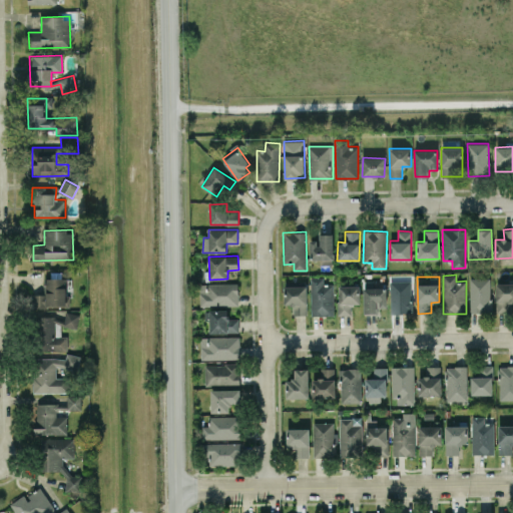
[(69,307),(70,296),(66,296),(66,279),(45,278),(45,295),(32,295),(32,307),(69,307)]
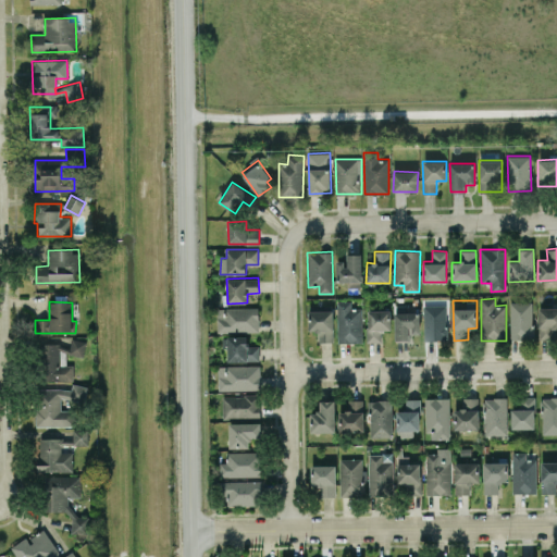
[(338,343),(362,342),(361,308),(351,309),(351,301),(337,301),(338,343)]
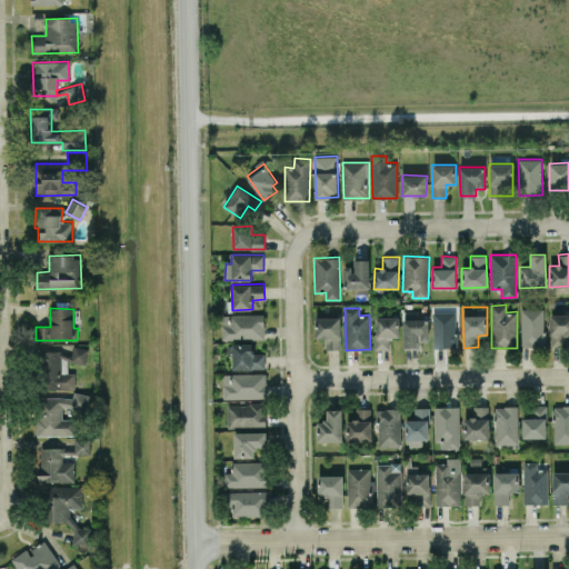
[(521,346),(545,346),(543,308),(520,308),(521,346)]
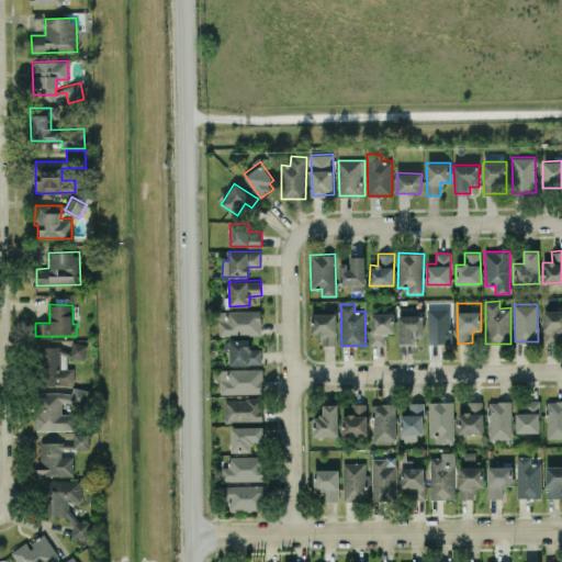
[(427,307),(427,343),(450,343),(449,307),(427,307)]
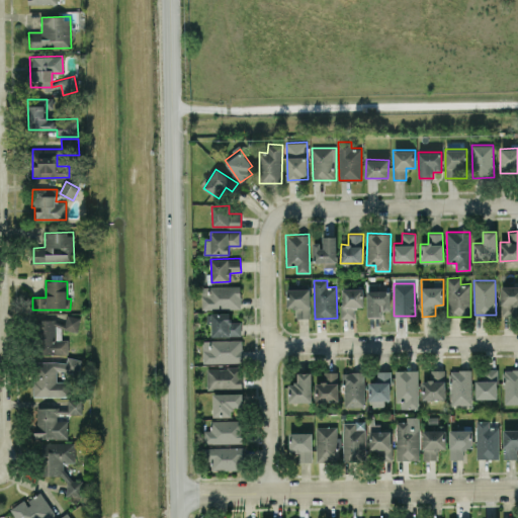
[(366,316),(380,316),(381,310),(390,310),(391,290),(379,289),(379,285),(367,284),(366,316)]
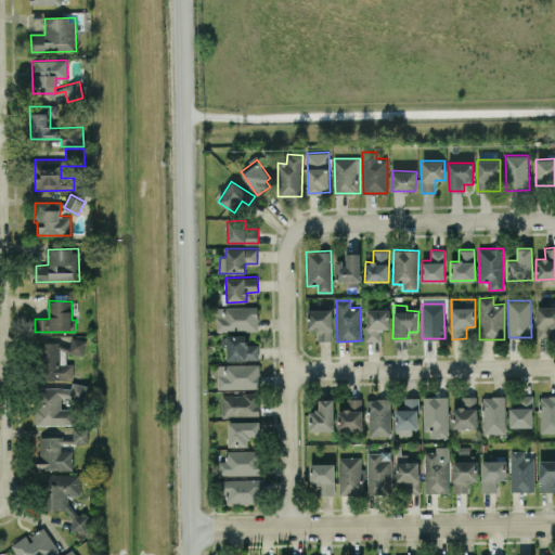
[(258,306),(217,307),(217,331),(258,330),(258,306)]
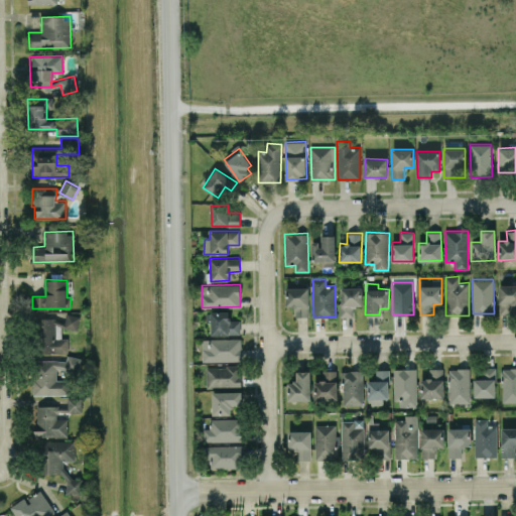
[(499,314),(515,313),(515,284),(499,285),(499,314)]
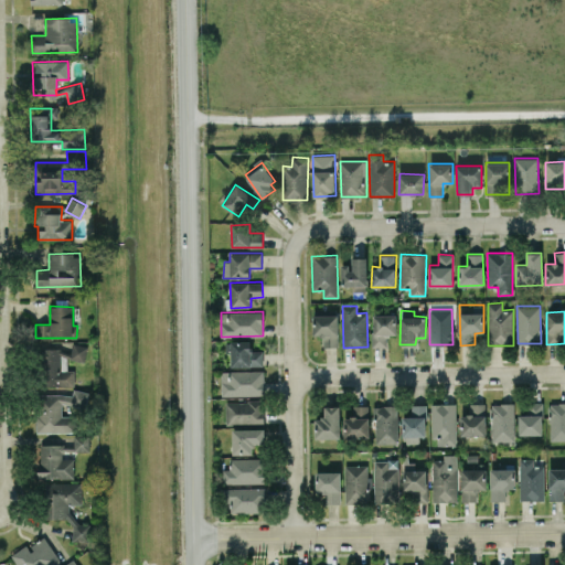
[(373,315),(374,347),(387,347),(387,334),(396,334),(396,313),(373,315)]
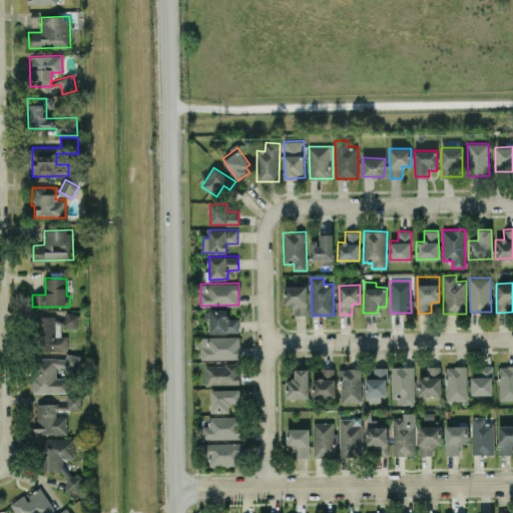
[(285,286),(285,305),(294,305),(294,315),(308,315),(307,286),(285,286)]
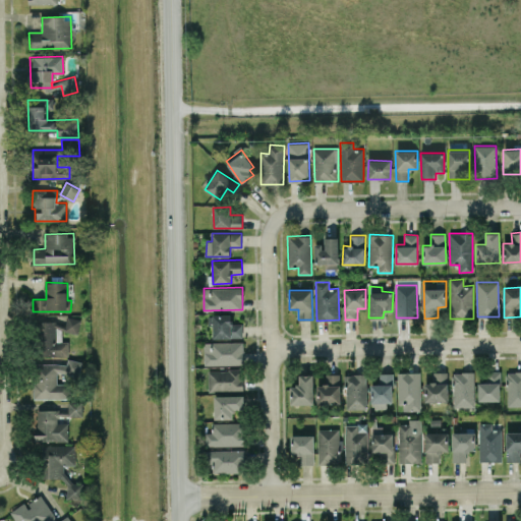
[(242,338),(242,324),(231,324),(231,314),(209,314),(209,324),(213,324),(213,338),(242,338)]
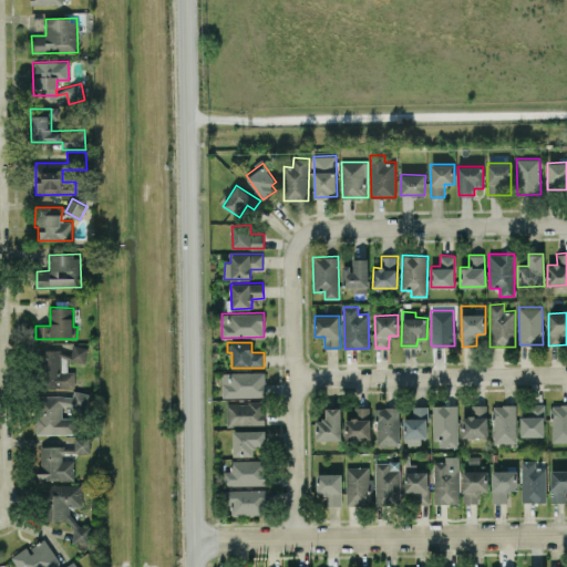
[(75,387),(74,371),(62,371),(61,360),(88,359),(86,346),(72,346),(72,350),(43,351),(43,387),(75,387)]
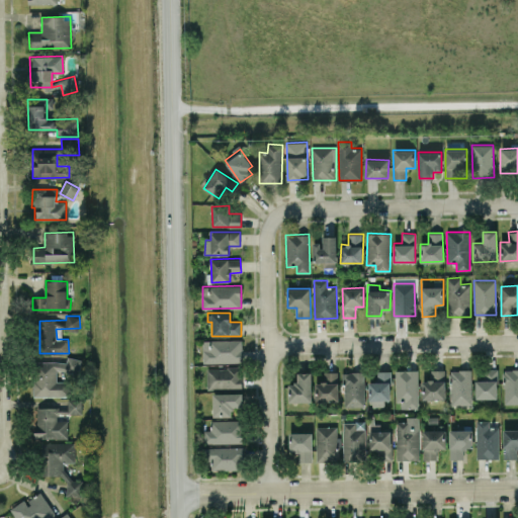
[(242,339),(202,340),(203,362),(242,361),(242,339)]
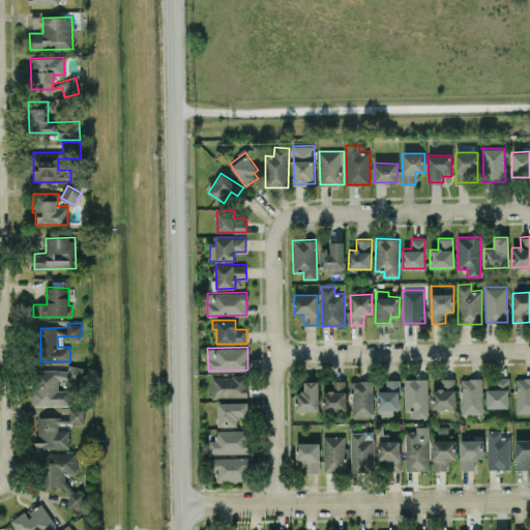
[(34,406),(70,406),(70,390),(58,390),(58,380),(82,380),(82,366),(68,366),(68,370),(34,370),(34,406)]
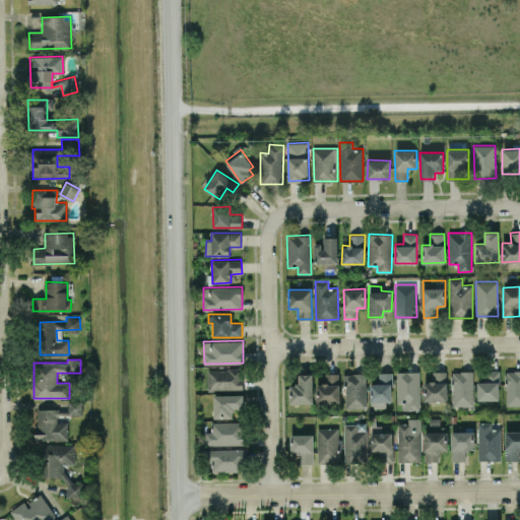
[(243,389),(242,368),(208,369),(208,390),(243,389)]
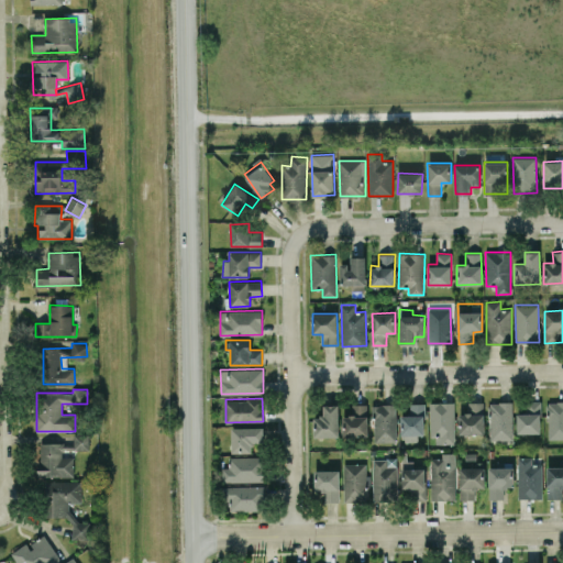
[(540,433),(541,401),(518,400),(517,432),(540,433)]
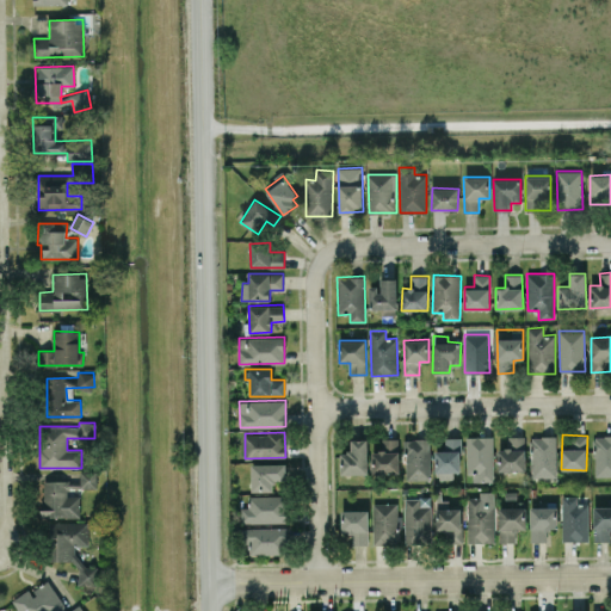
[(610,434),(594,436),(594,476),(610,475),(610,434)]
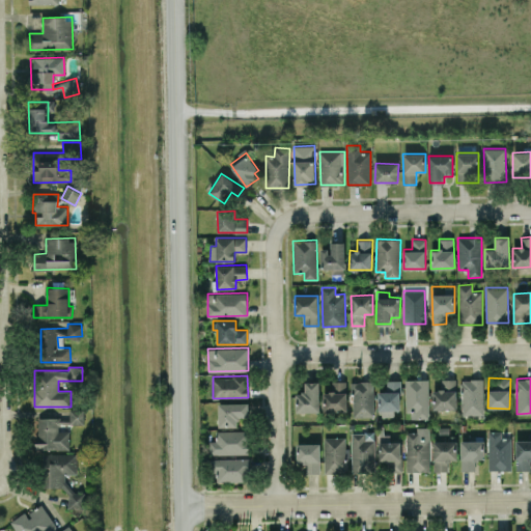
[(455,379),(441,380),(441,390),(432,390),(432,410),(456,410),(455,379)]
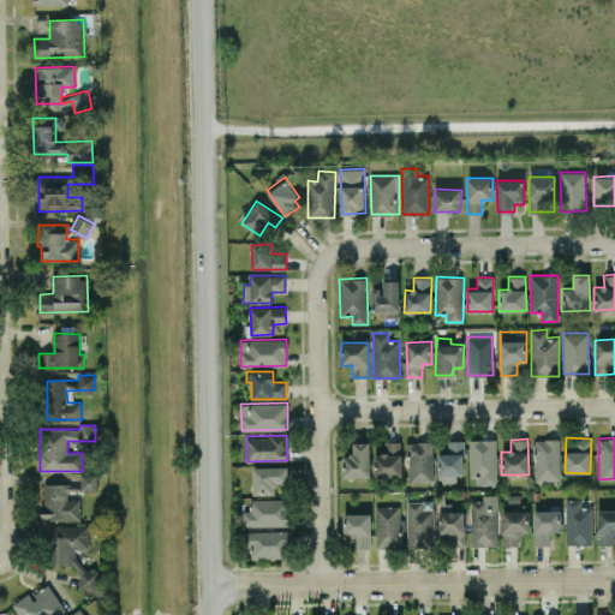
[(560,481),(560,439),(535,439),(535,481),(560,481)]
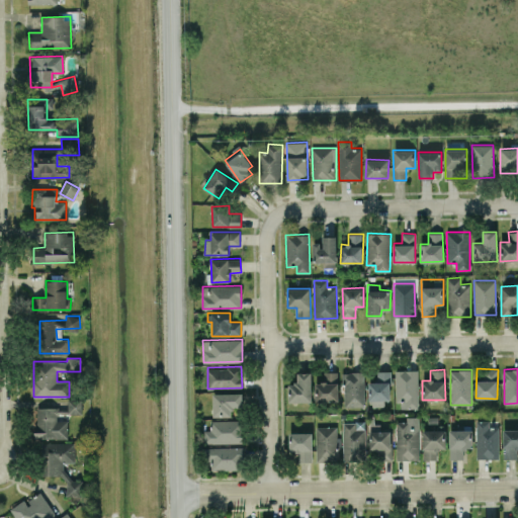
[(418,408),(418,370),(396,370),(396,402),(405,402),(405,408),(418,408)]
